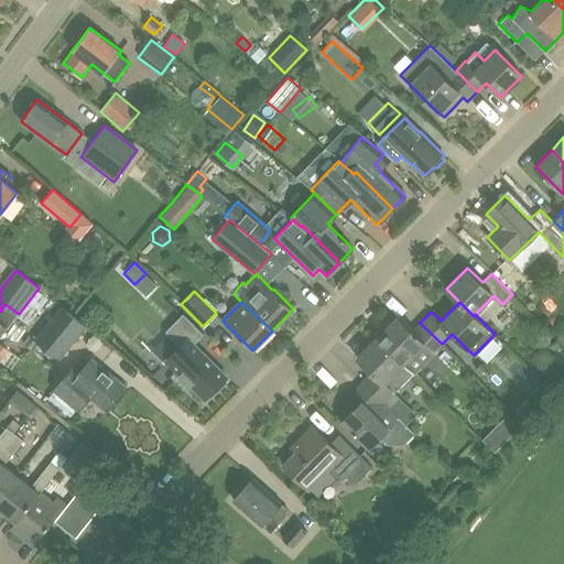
[(0,334),(2,336),(4,333),(13,321),(17,316),(19,314),(6,304),(0,312),(0,334)]
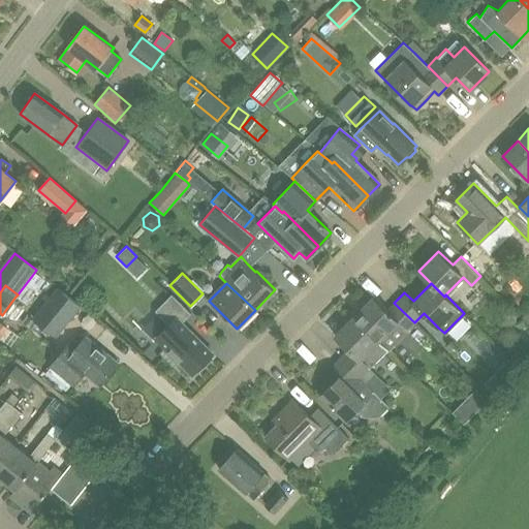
[(60,289),(35,319),(56,336),(81,306),(60,289)]
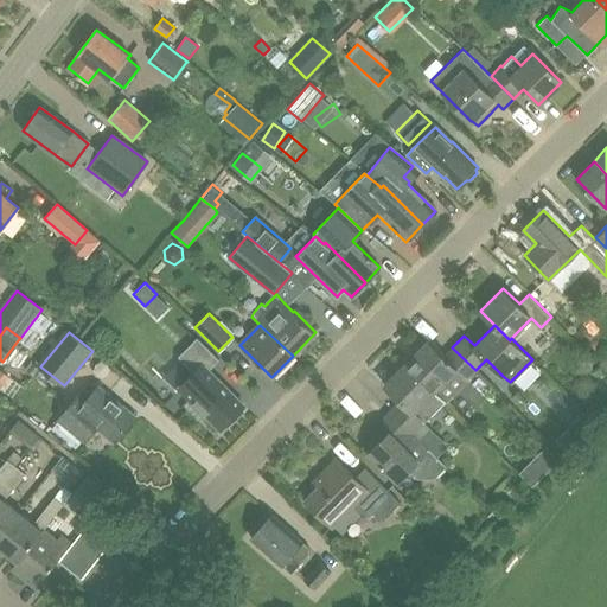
[(197,339),(178,358),(195,374),(179,389),(195,403),(191,407),(203,417),(205,415),(221,430),(230,421),(234,423),(244,413),(242,409),(244,407),(209,372),(219,360),(197,339)]
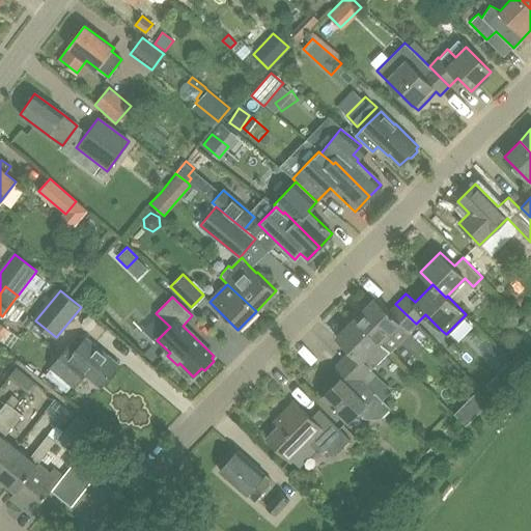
[(374,298),(354,318),(380,343),(381,342),(388,351),(389,352),(416,324),(395,304),(388,311),(374,298)]
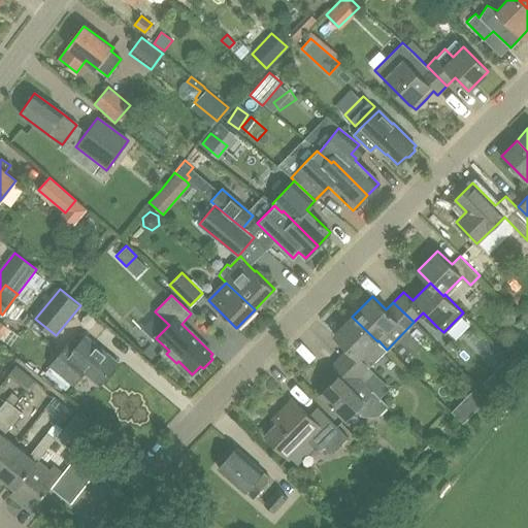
[(34,321),(28,316),(23,322),(29,327),(34,321)]
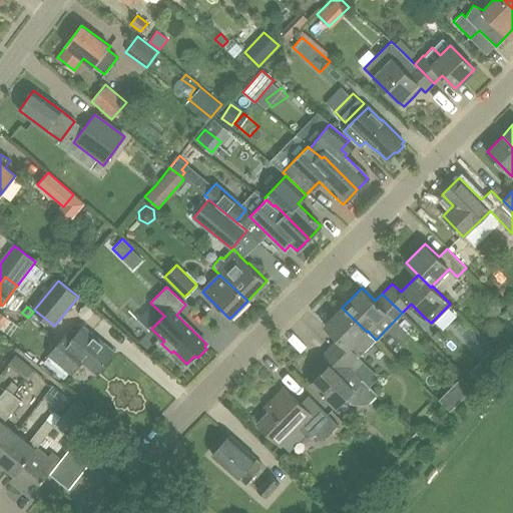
[(342,308),(325,325),(338,339),(329,348),(354,372),(355,371),(363,363),(358,357),(375,339),(368,331),(367,332),(342,308)]
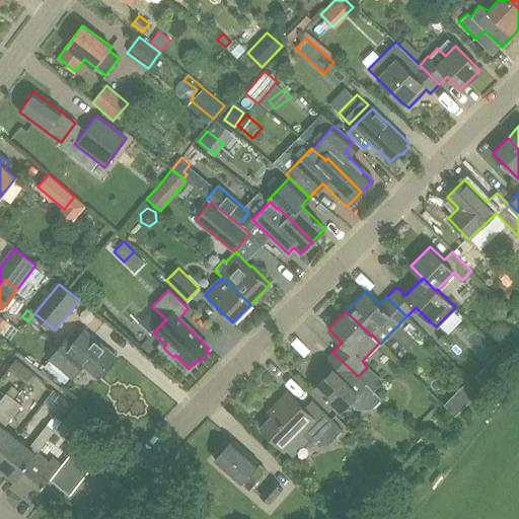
[(0,316),(0,331),(10,340),(17,329),(0,316)]
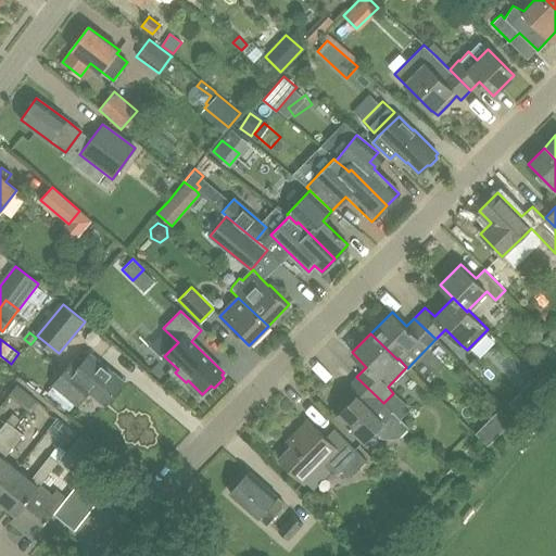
[(72,362),(53,386),(77,404),(88,391),(104,404),(124,380),(89,353),(79,367),(72,362)]
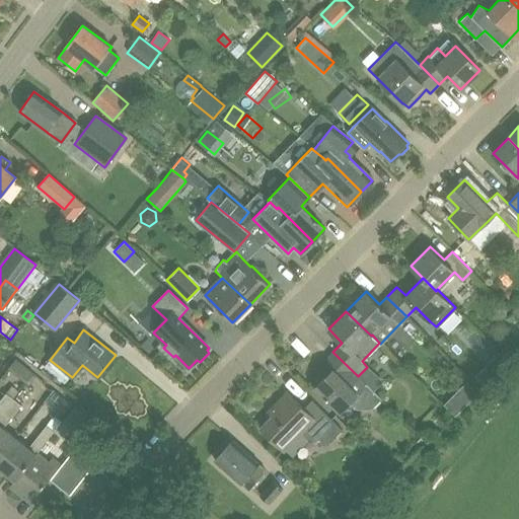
[(332,369),(314,387),(340,413),(352,401),(360,410),(372,410),(381,399),(367,385),(368,384),(359,375),(358,376),(332,352),(323,361),(332,369)]
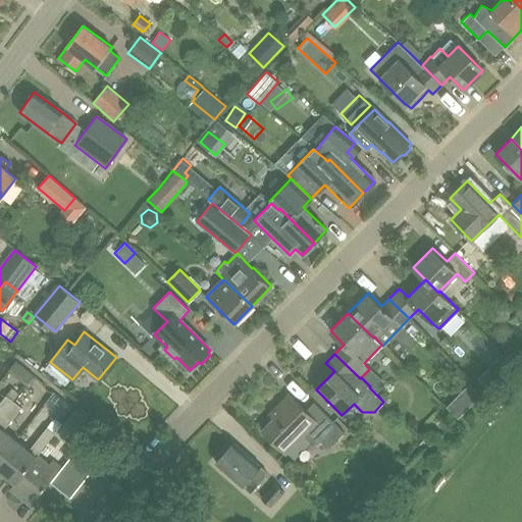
[(469,385),(448,408),(458,418),(479,396),(469,385)]
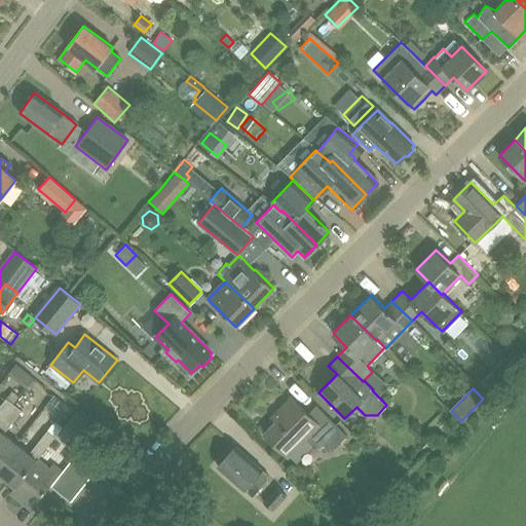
[(0,422),(14,405),(6,399),(0,406),(0,422)]
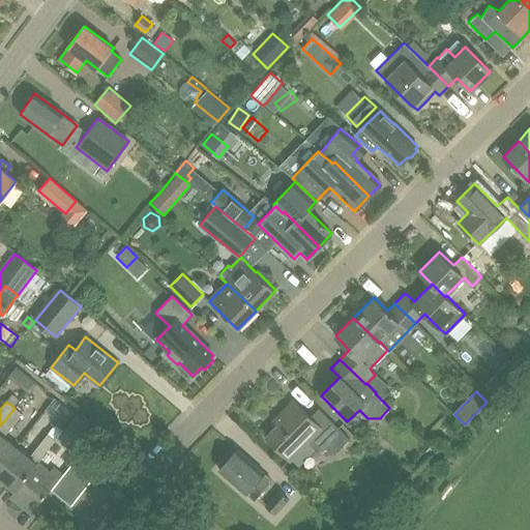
[(281,428),(268,440),(290,462),(308,443),(314,448),(317,450),(323,450),(327,448),(334,455),(349,441),(320,412),(311,420),(293,405),(275,422),(281,428)]
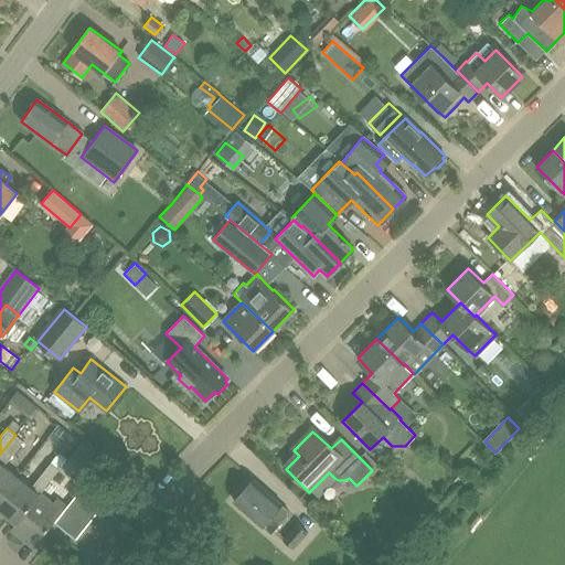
[(16,435),(0,454),(0,497),(17,477),(3,467),(23,441),(16,435)]
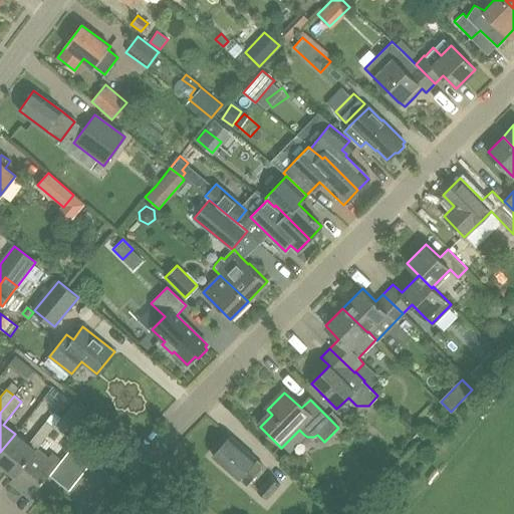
[(51,416),(46,422),(53,427),(58,421),(51,416)]
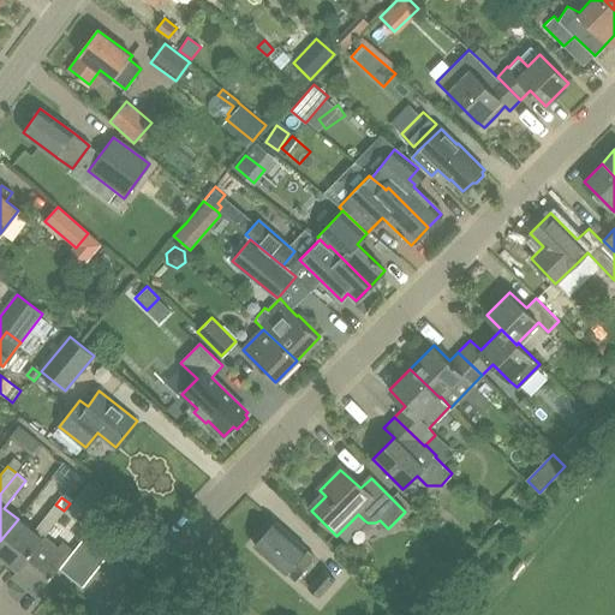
[(18,519),(0,541),(0,555),(18,569),(43,537),(52,527),(64,511),(55,505),(34,532),(18,519)]
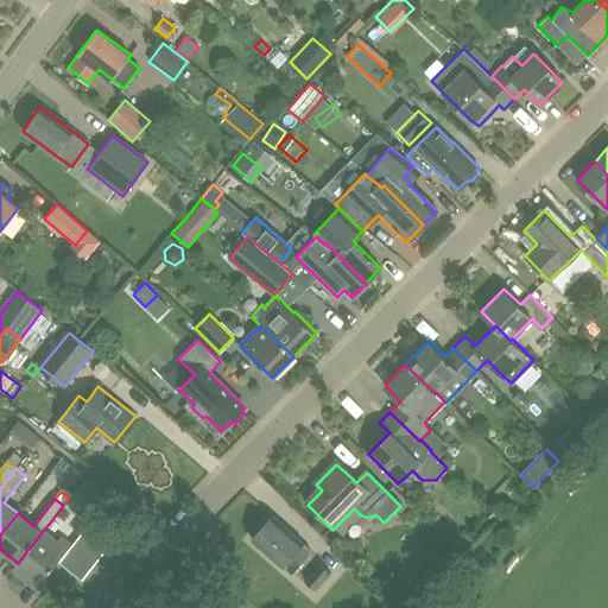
[(272,515),(251,539),(283,567),(291,574),(311,550),(303,543),(304,543),(272,515)]
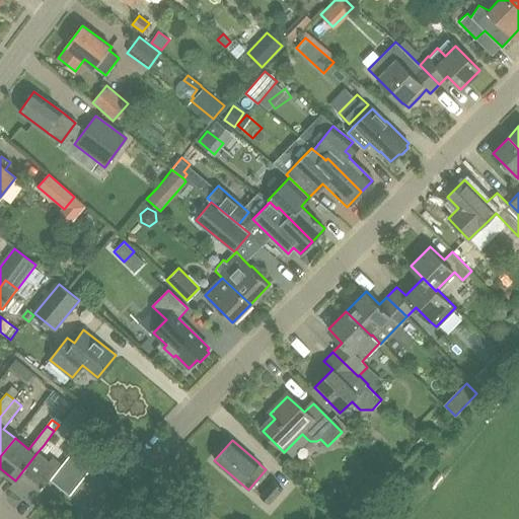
[(80,441),(72,451),(93,467),(100,457),(80,441)]
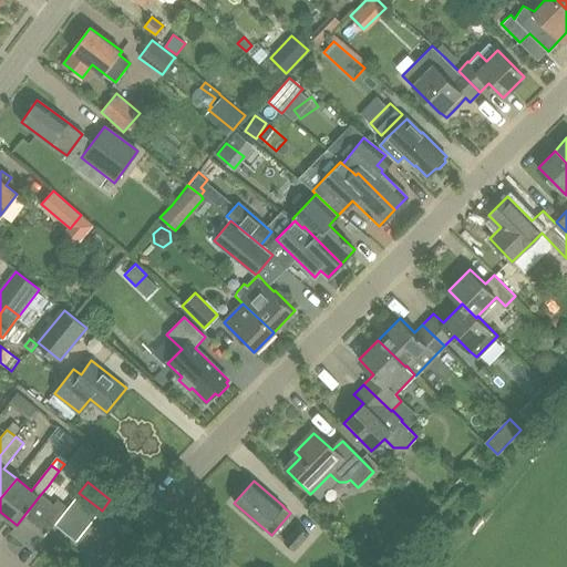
[(79,493),(71,503),(93,521),(102,511),(79,493)]
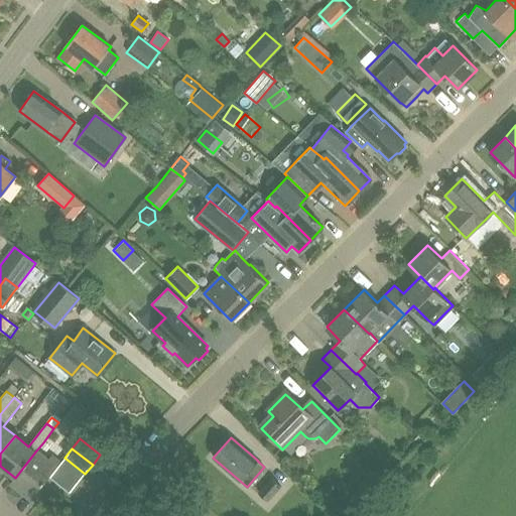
[(15,478),(10,484),(31,501),(49,477),(57,468),(61,463),(51,455),(47,460),(36,450),(15,478)]
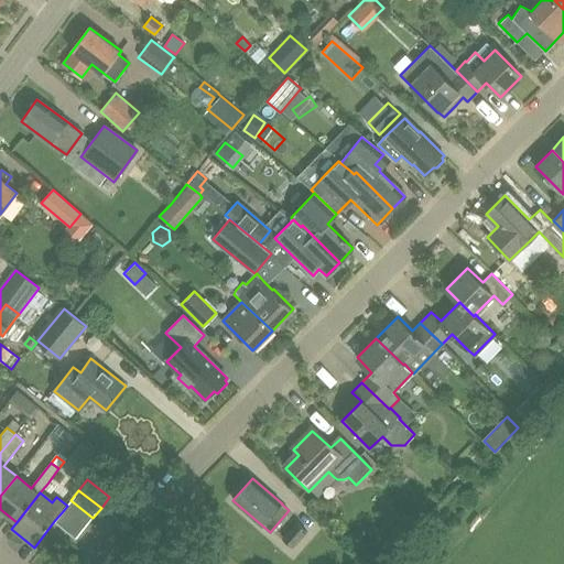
[(67,506),(63,511),(85,529),(93,518),(71,500),(67,506)]
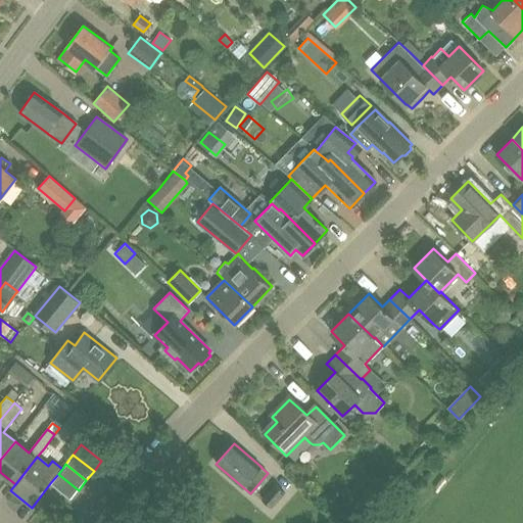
[(58,474),(50,483),(70,500),(79,490),(58,474)]
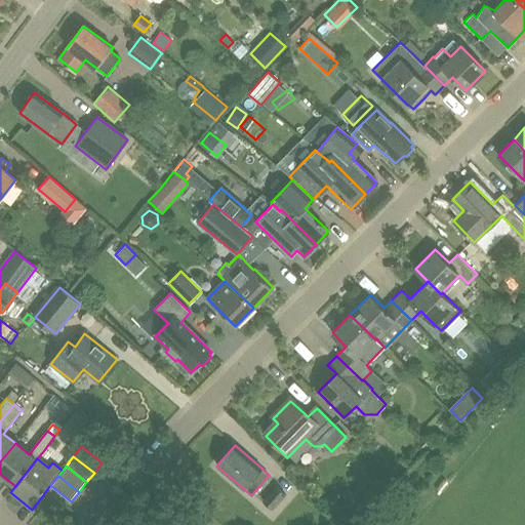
[(276,485),(261,500),(273,510),(286,494),(276,485)]
